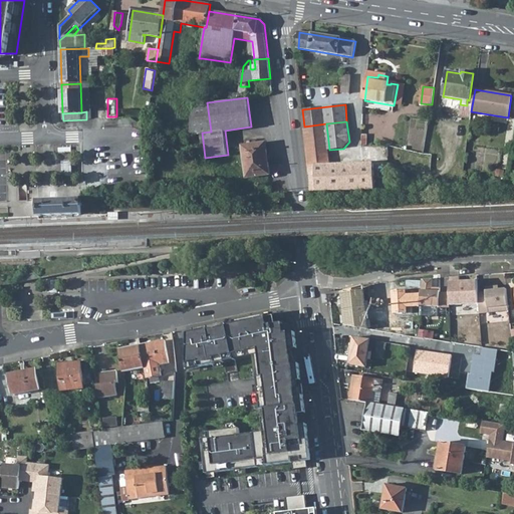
[(309,168),(330,166),(329,150),(326,123),(304,126),(309,168)]
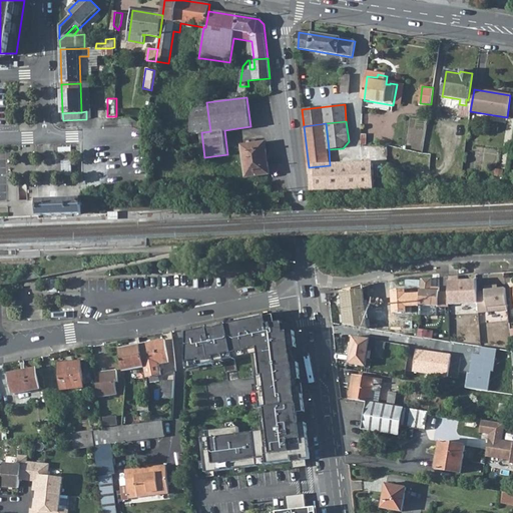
[(266,142),(242,145),(246,176),(271,173),(266,142)]
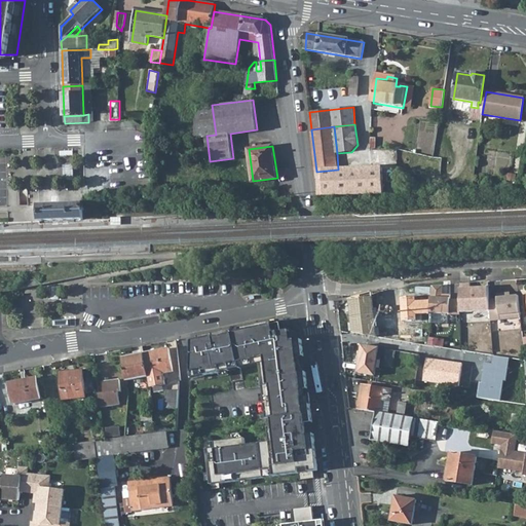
[(318,196),(384,194),(382,168),(371,170),(370,168),(338,170),(316,172),(318,196)]
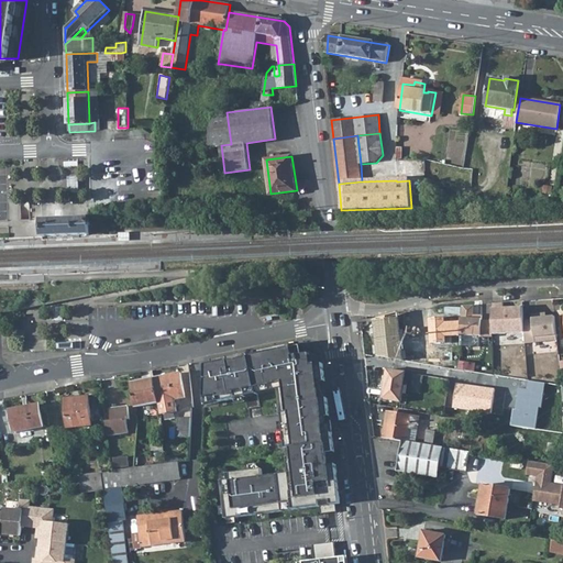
[(89,214),(42,218),(43,236),(90,233),(89,214)]
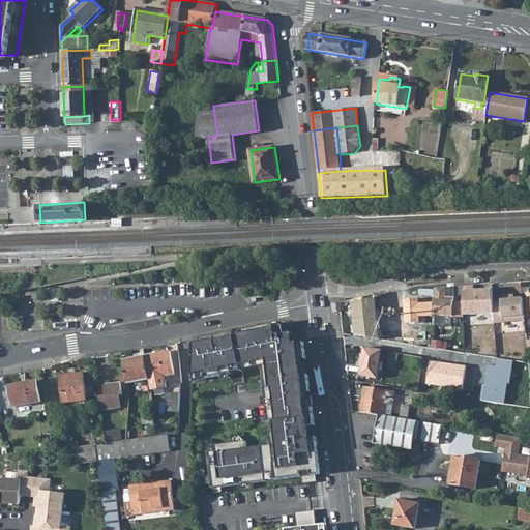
[(447,287),(435,288),(435,302),(434,315),(434,325),(451,326),(451,317),(463,317),(464,313),(464,301),(453,301),(453,297),(447,296),(447,287)]
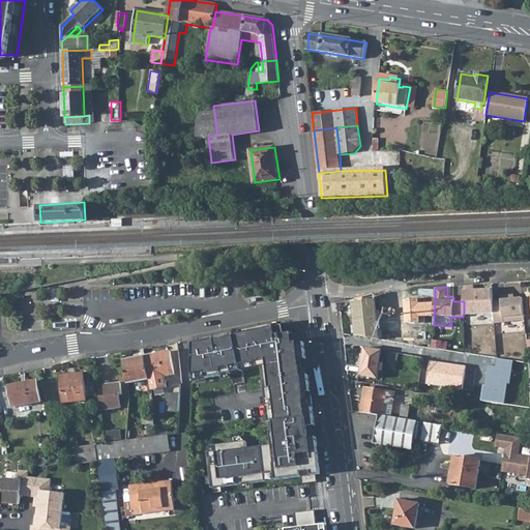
[(492,288),(463,289),(464,301),(464,313),(494,313),(493,301),(492,288)]
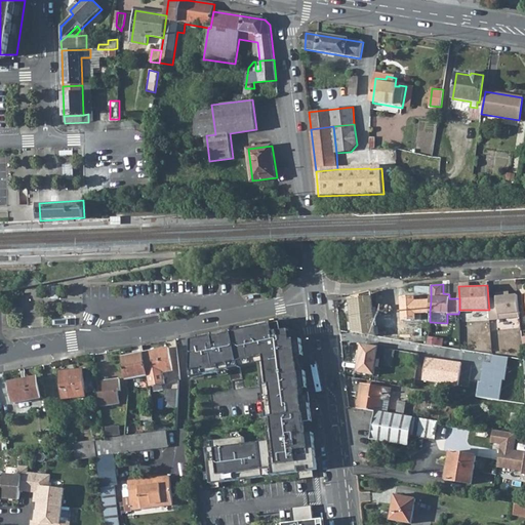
[(58,286),(48,286),(48,297),(57,298),(58,286)]
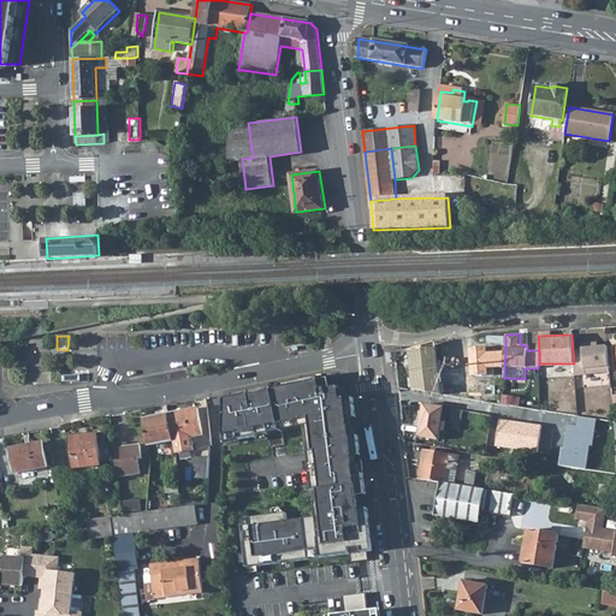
[(581,349),(573,350),(574,363),(575,366),(584,366),(584,367),(609,365),(606,343),(581,345),(581,349)]
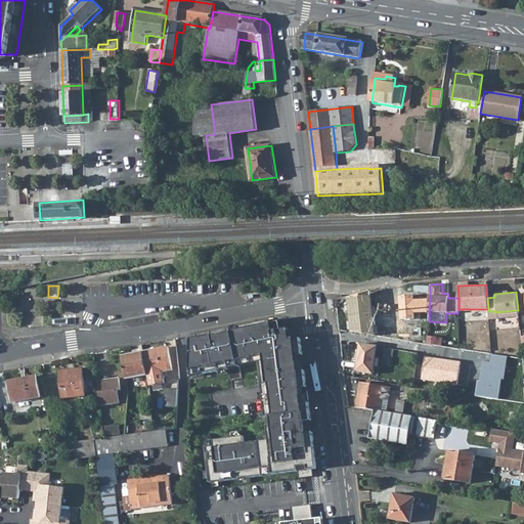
[(345,300),(346,303),(345,304),(349,332),(360,334),(374,335),(369,294),(354,297),(347,299),(345,300)]
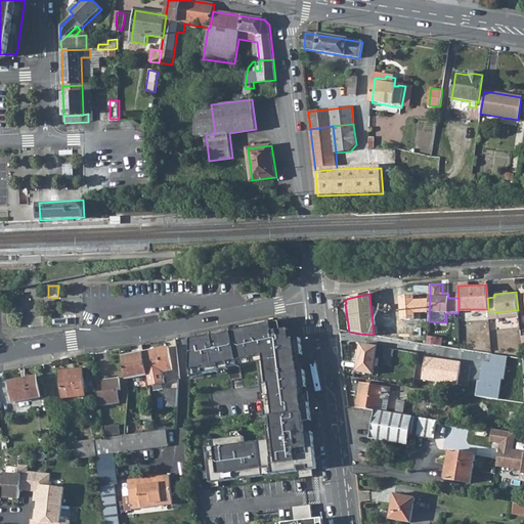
[(429,311),(430,299),(413,300),(413,294),(398,296),(399,319),(413,318),(413,312),(429,311)]
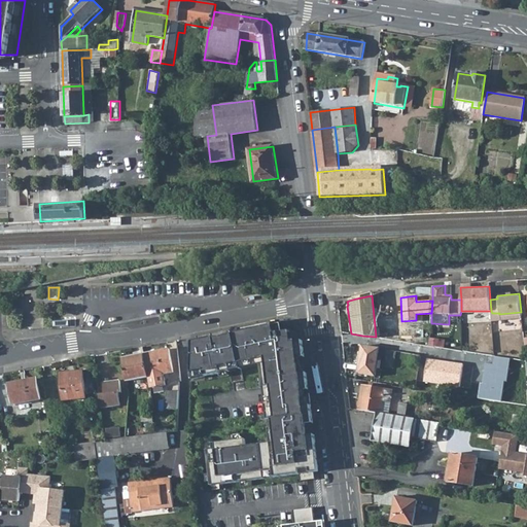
[(75,316),(54,315),(54,326),(75,326),(75,316)]
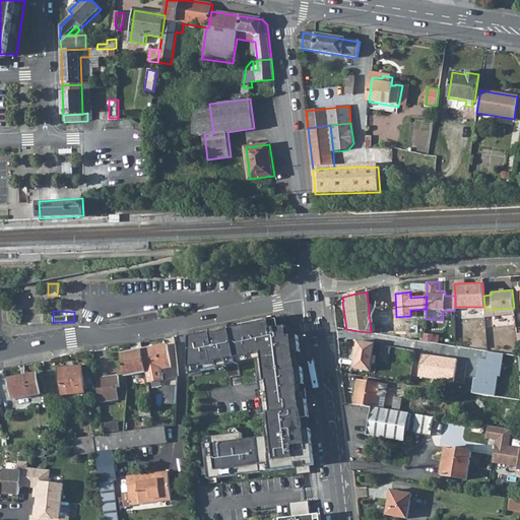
[(191,338),(191,375),(258,362),(266,415),(270,415),(309,411),(304,368),(300,338),(294,338),(294,330),(289,331),(289,329),(285,329),(283,321),(263,325),(259,326),(259,322),(242,325),(201,333),(201,336),(191,338)]
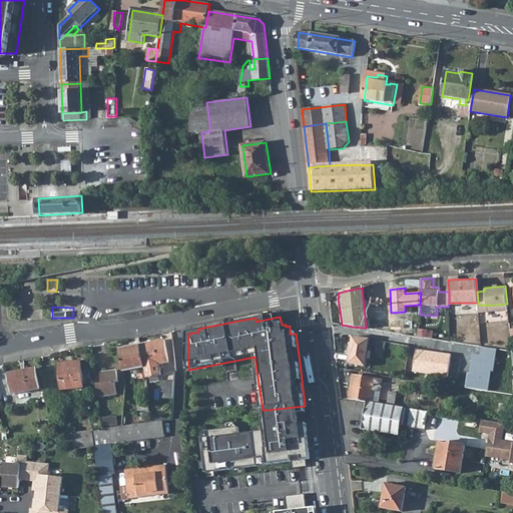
[(433,331),(418,329),(417,337),(432,338),(433,331)]
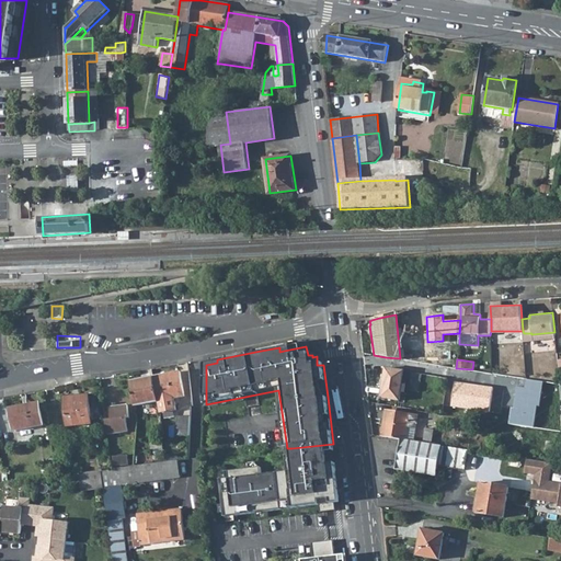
[(408,403),(411,373),(387,369),(384,399),(408,403)]
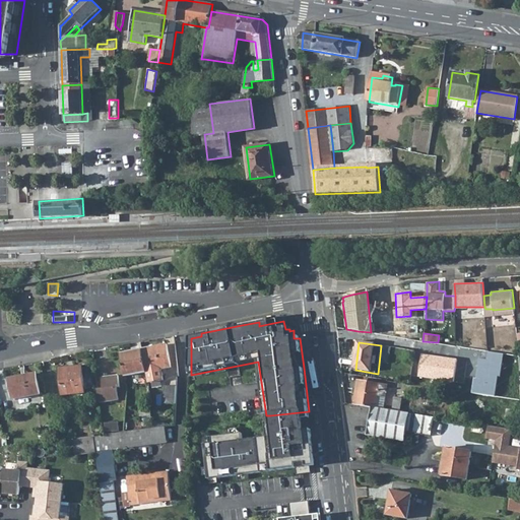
[(168,344),(144,349),(148,372),(173,367),(168,344)]
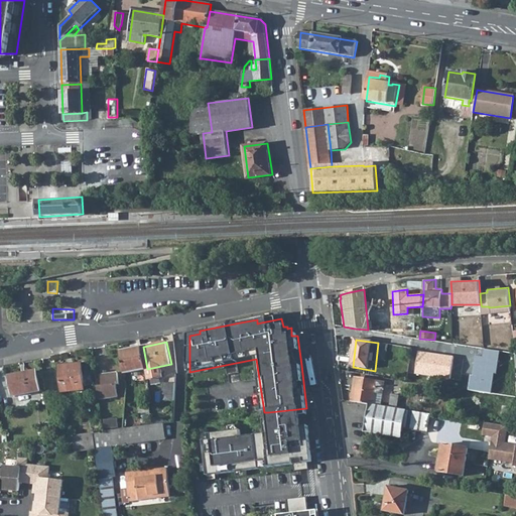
[(129,350),(121,351),(125,374),(147,370),(147,369),(143,347),(129,350)]
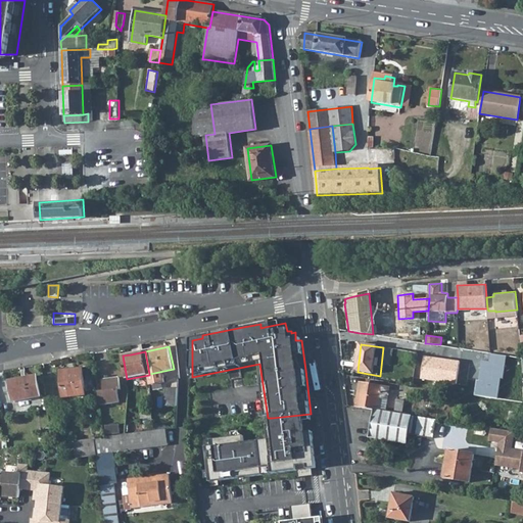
[(503,379),(506,355),(489,353),(488,361),(481,361),(477,379),(476,380),(473,395),(497,398),(501,379),(503,379)]
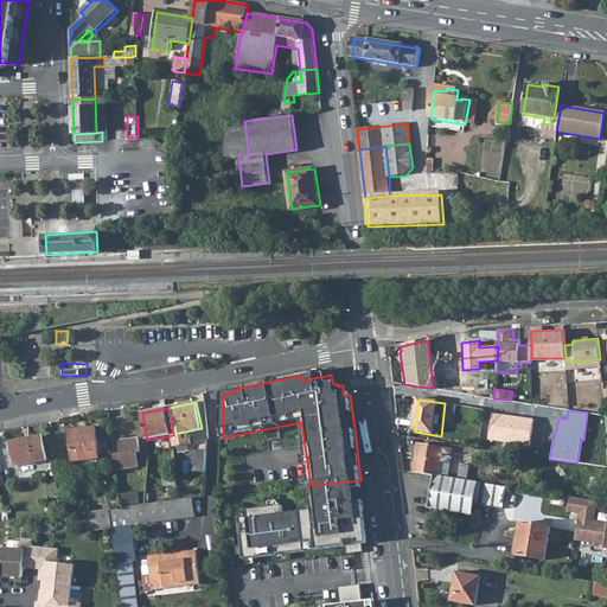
[(532,420),(490,413),(485,440),(528,447),(532,420)]
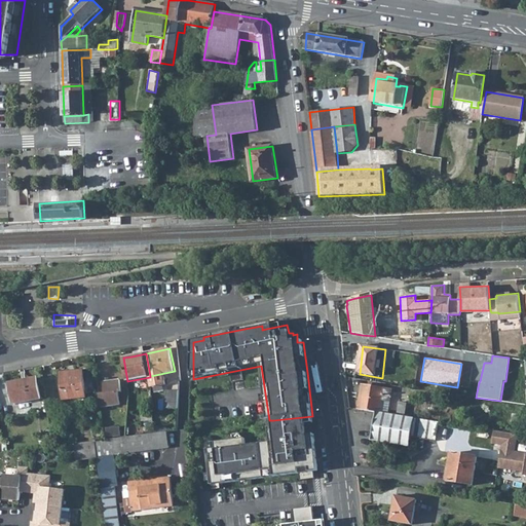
[(84,371),(62,373),(64,400),(87,398),(84,371)]
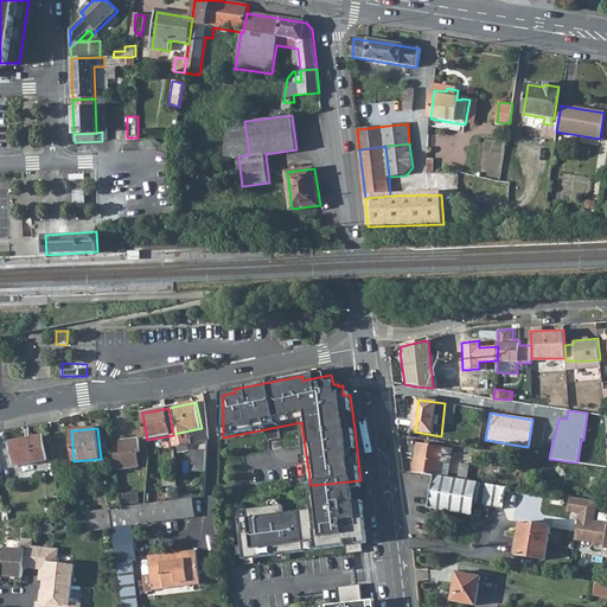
[(44,438),(13,442),(17,466),(49,461),(44,438)]
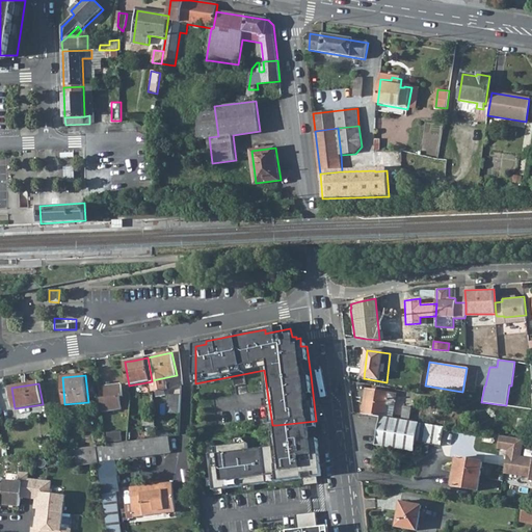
[(107,397),(101,397),(103,411),(123,409),(122,397),(124,396),(123,384),(106,386),(107,397)]
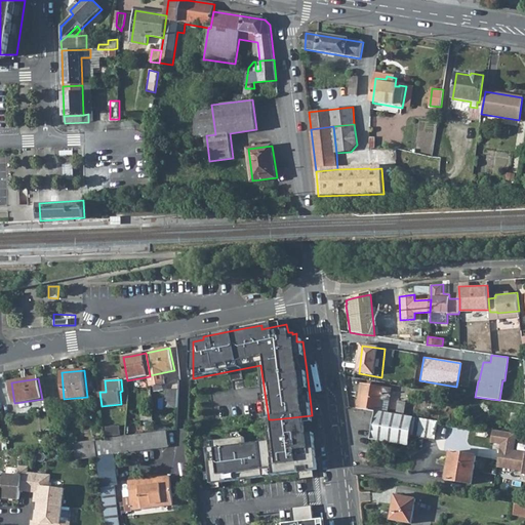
[(376,412),(382,413),(384,400),(391,401),(392,390),(362,386),(359,409),(376,412)]
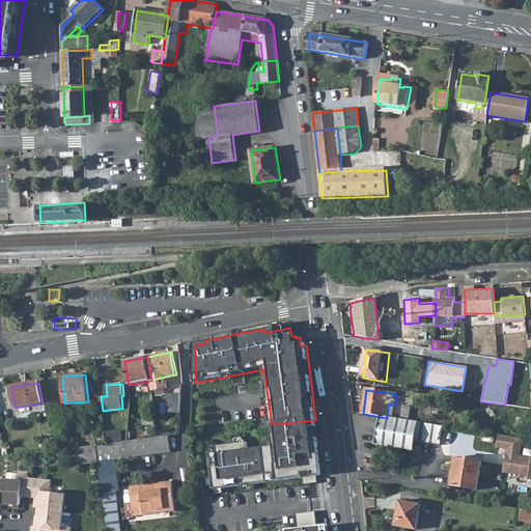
[(169,412),(182,413),(183,396),(170,395),(169,412)]
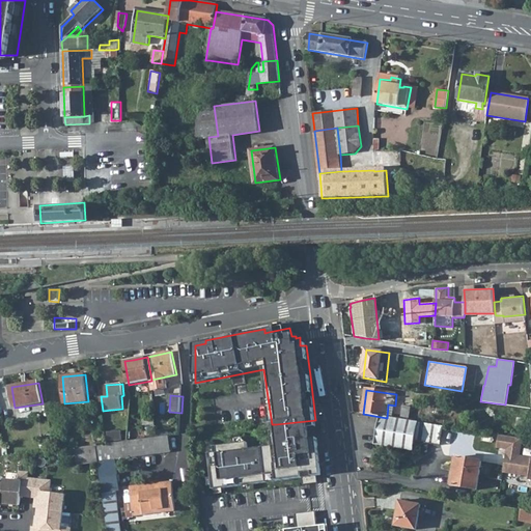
[(415,450),(419,423),(387,418),(381,417),(376,444),(415,450)]
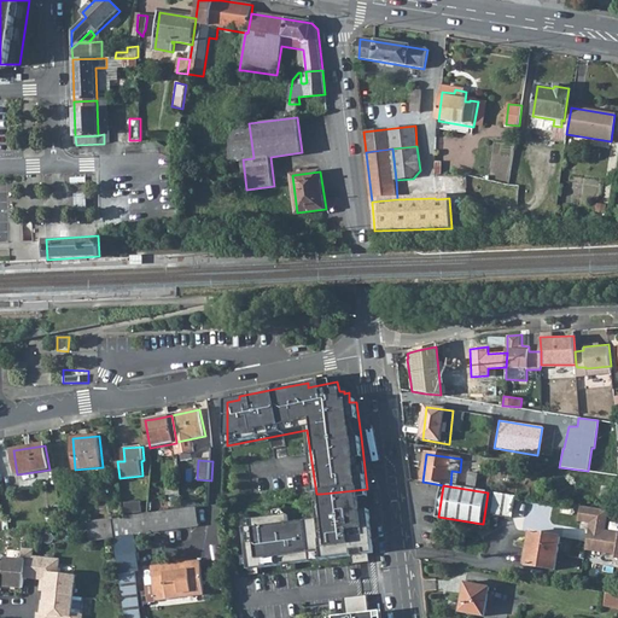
[(244,529),(249,570),(353,557),(354,565),(361,564),(371,563),(367,529),(372,529),(371,511),(363,511),(361,499),(368,497),(367,489),(321,494),(322,502),(318,503),(320,520),(290,524),(289,514),(250,519),(251,528),(244,529)]
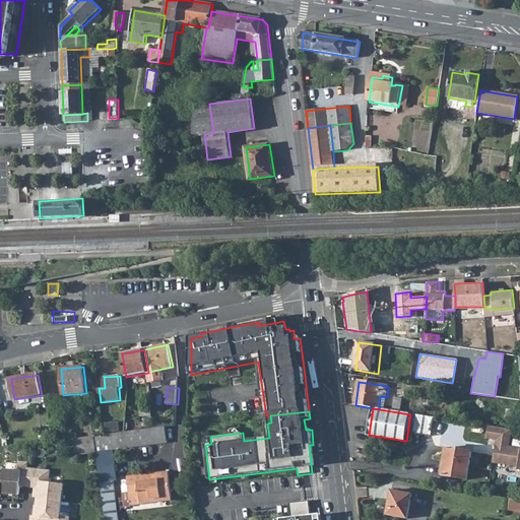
[(415,431),(424,433),(428,417),(419,414),(415,431)]
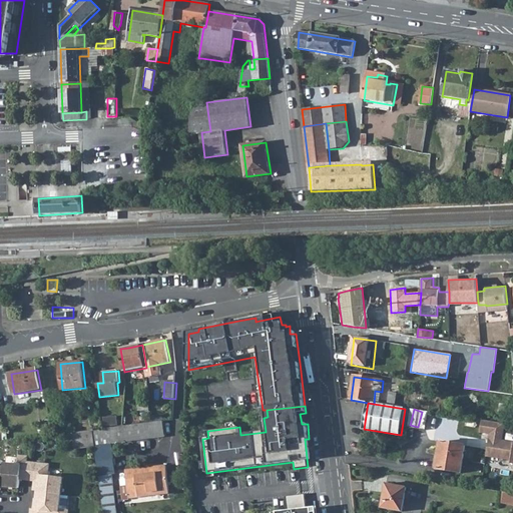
[(119,415),(105,417),(106,426),(120,424),(119,415)]
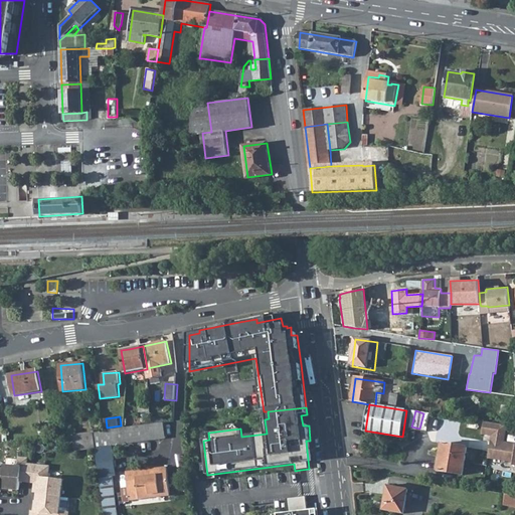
[(493,436),(489,459),(514,463),(514,443),(507,441),(510,425),(485,420),(484,435),(493,436)]
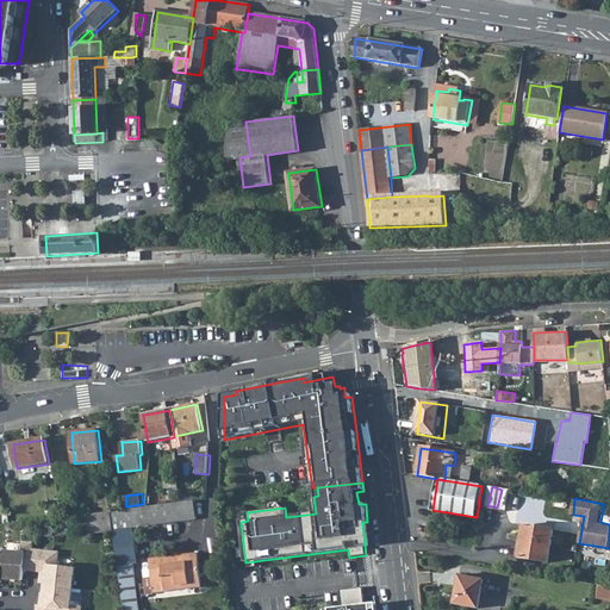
[(124,509),(111,510),(113,529),(116,547),(136,545),(135,527),(198,520),(195,502),(188,502),(154,506),(124,509)]
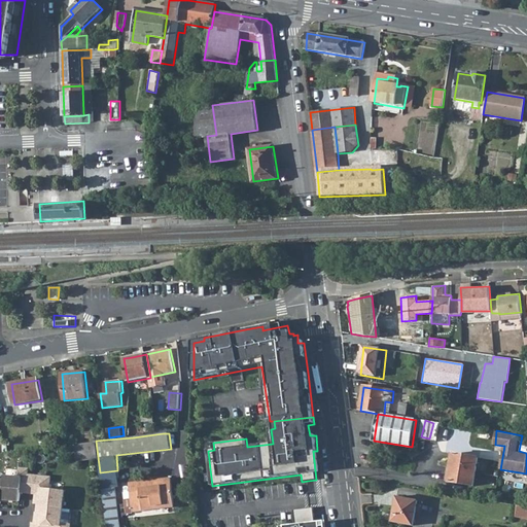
[(96,441),(75,444),(77,459),(98,457),(96,441)]
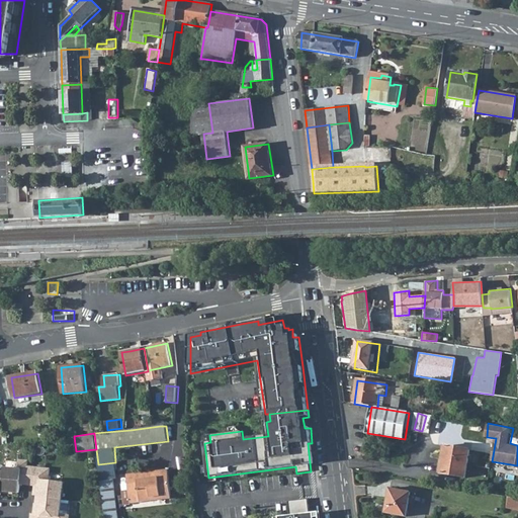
[(465,478),(469,450),(444,446),(440,473),(465,478)]
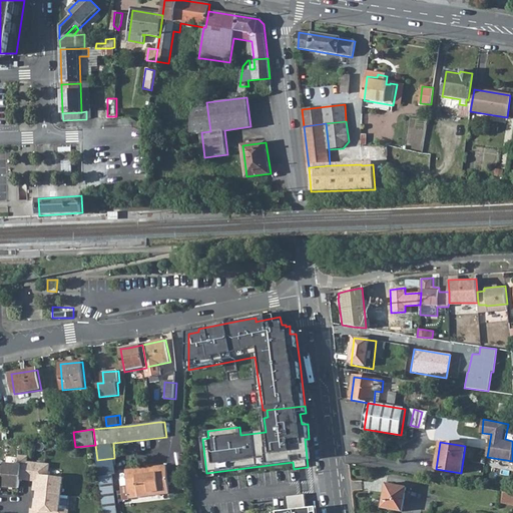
[(33,509),(32,512),(68,512),(69,511),(60,510),(64,479),(49,477),(50,466),(28,463),(28,458),(20,457),(19,466),(5,464),(5,468),(0,467),(0,490),(2,491),(2,488),(11,489),(11,488),(20,488),(21,479),(36,481),(35,488),(40,488),(38,503),(36,503),(35,510),(33,509)]
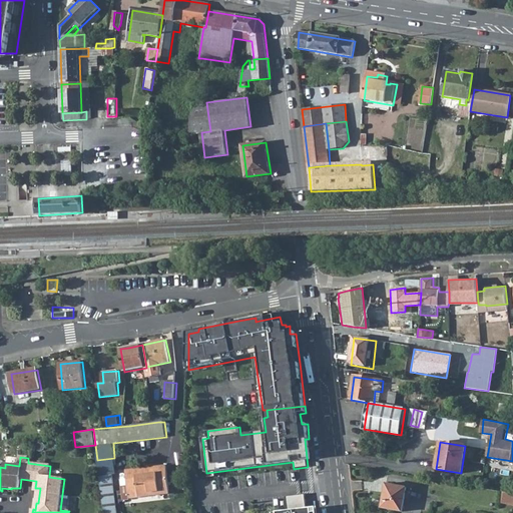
[(127,469),(129,488),(138,487),(139,497),(170,494),(167,465),(156,466),(157,470),(138,472),(137,468),(127,469)]
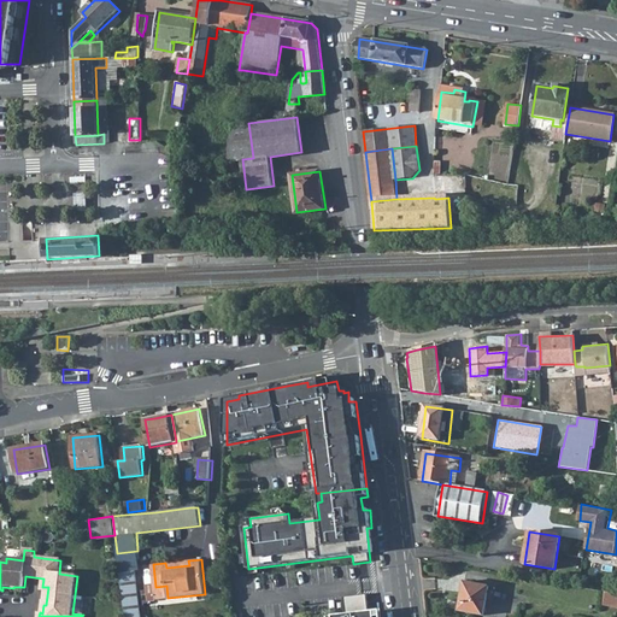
[(491,587),(465,582),(460,611),(486,616),(491,587)]
